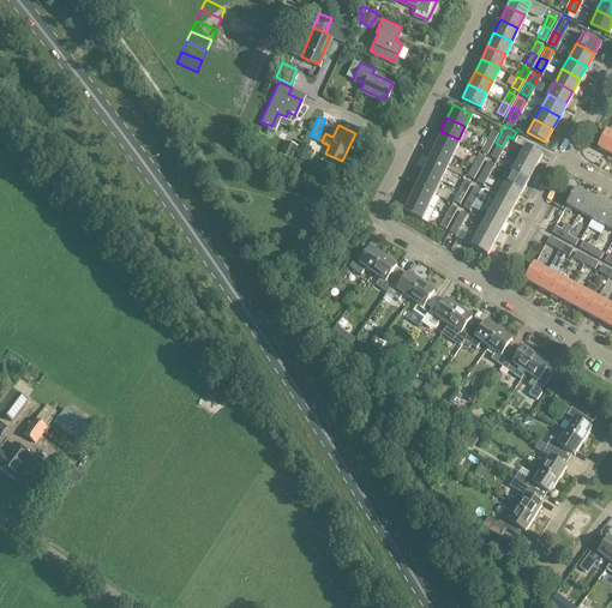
[(498,130),(491,126),(485,137),(492,140),(498,130)]
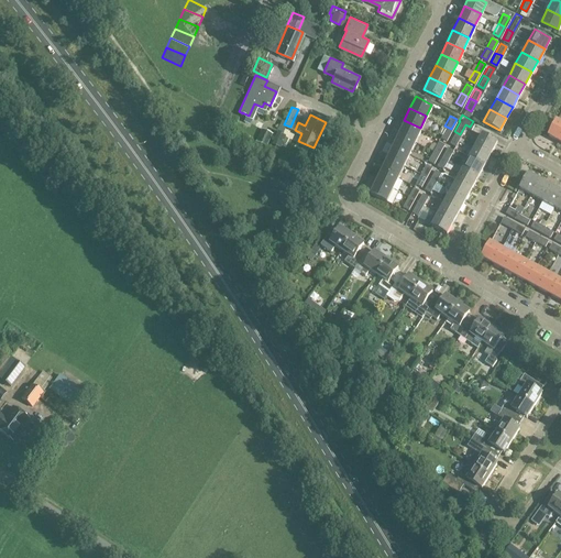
[(547,133),(559,139),(560,134),(560,120),(556,117),(547,133)]
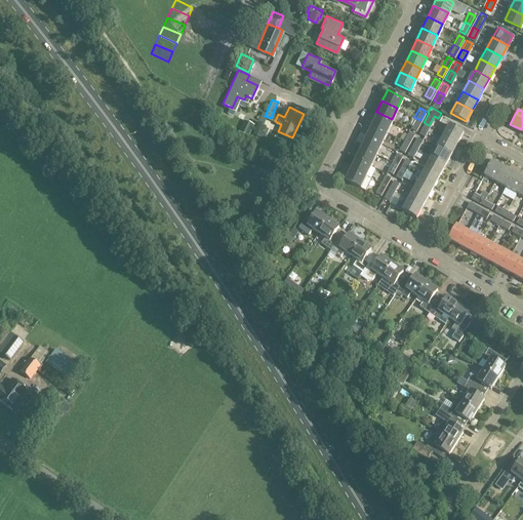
[(376,112),(371,123),(386,130),(392,119),(376,112)]
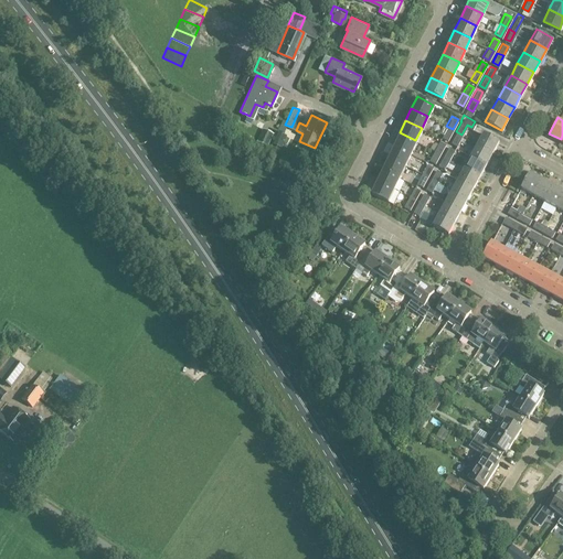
[(266,142),(272,130),(262,125),(255,138),(266,142)]
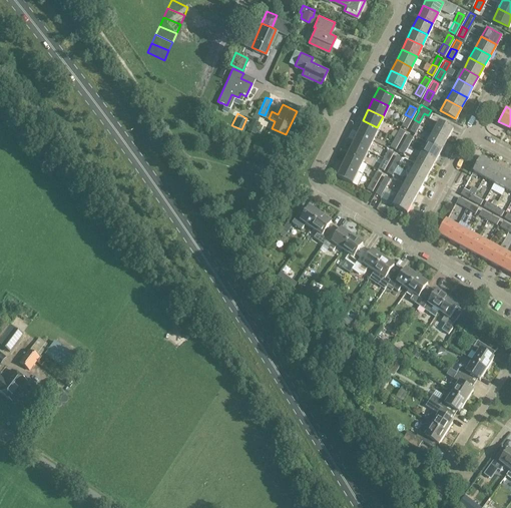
[(401,123),(406,126),(411,117),(405,114),(401,123)]
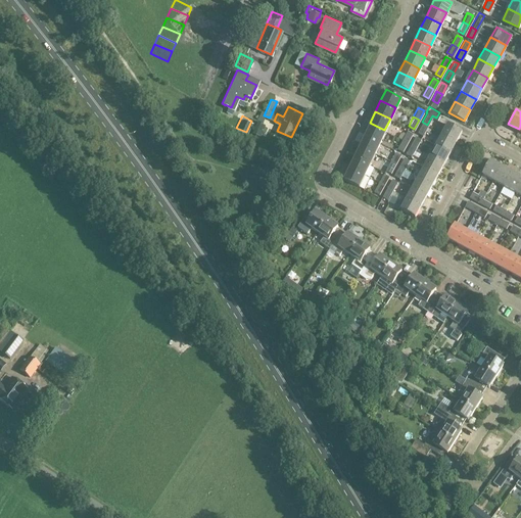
[(258,134),(265,123),(256,119),(250,130),(258,134)]
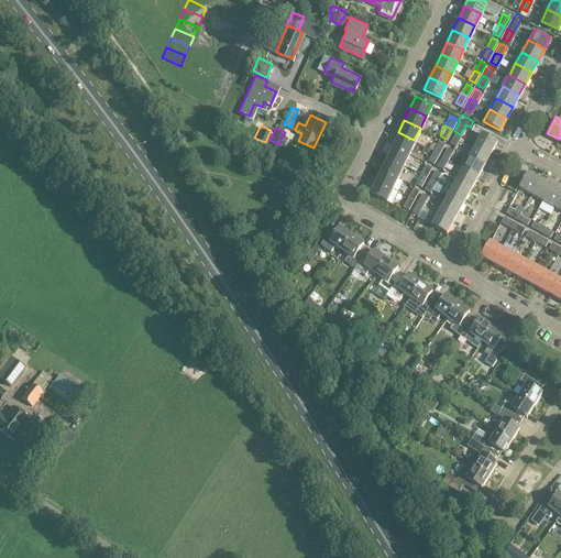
[(449,141),(454,144),(460,134),(454,131),(449,141)]
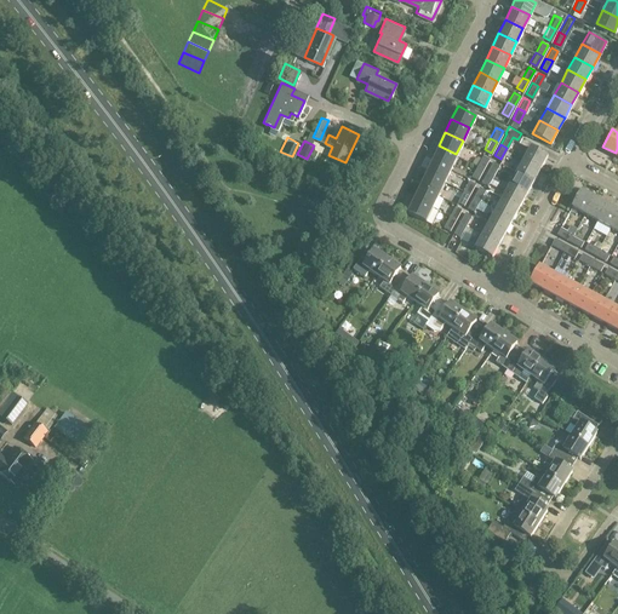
[(541,166),(547,154),(530,144),(522,156),(541,166)]
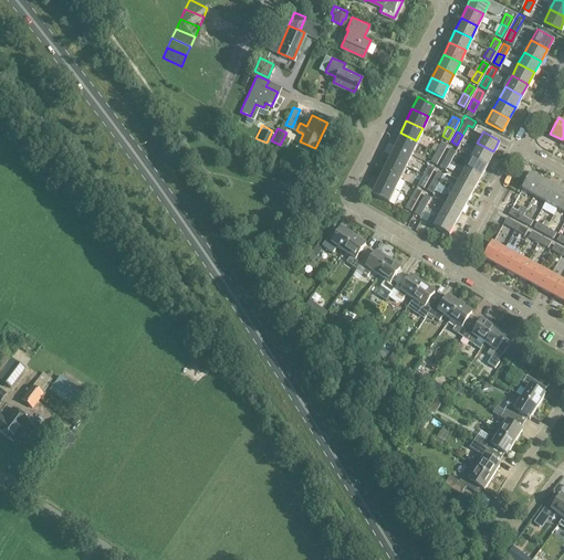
[(400,133),(394,145),(410,152),(416,140),(400,133)]
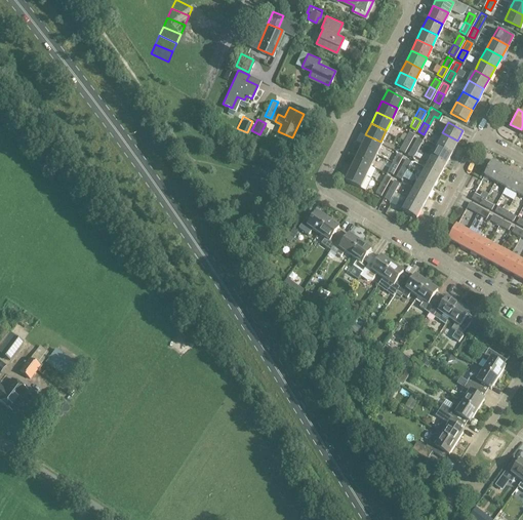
[(403,130),(401,130),(398,135),(403,137),(403,138),(408,142),(413,132),(408,129),(406,132),(403,130)]
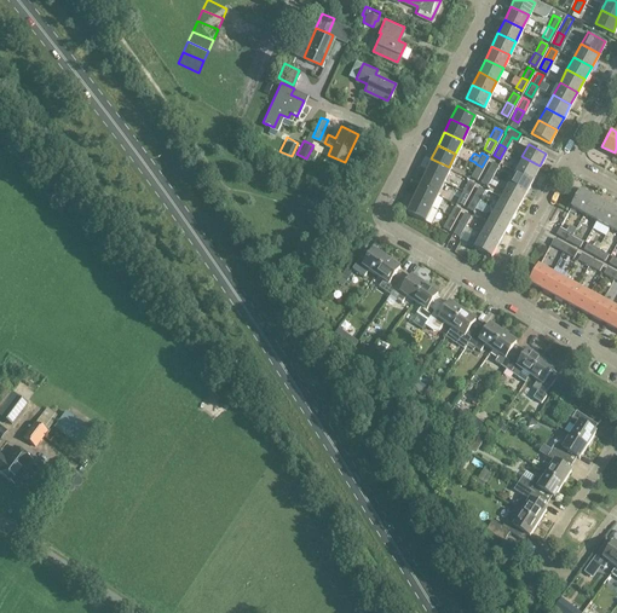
[(532,179),(540,166),(522,156),(514,169),(532,179)]
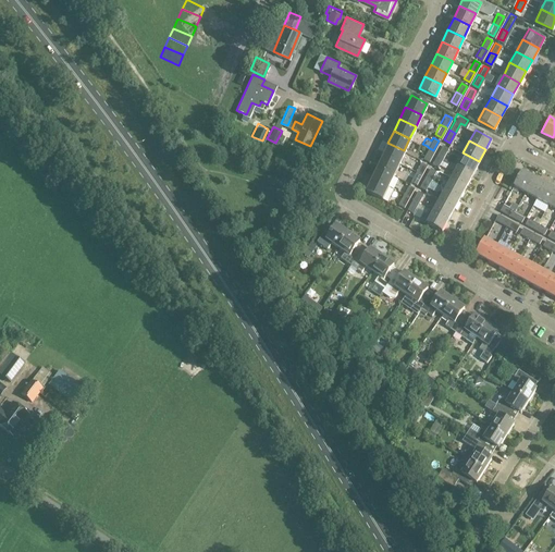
[(404,150),(387,143),(382,155),(398,162),(404,150)]
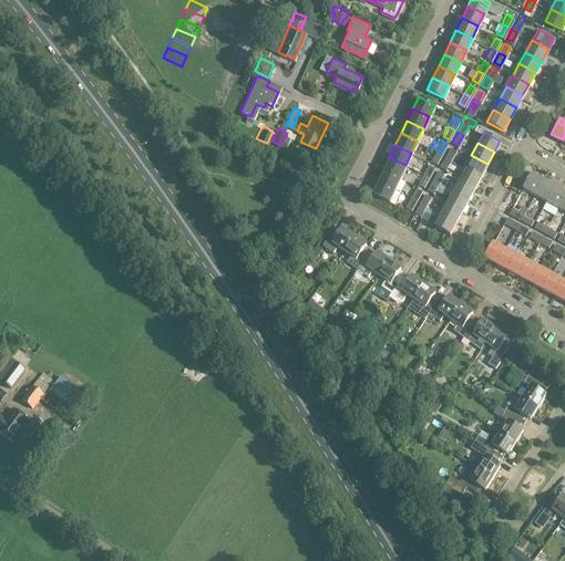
[(455,148),(450,145),(445,154),(452,156),(455,148)]
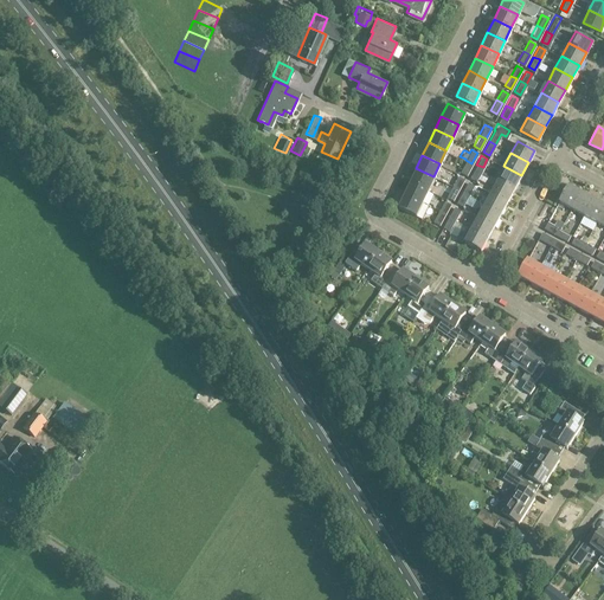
[(466,174),(471,163),(466,160),(460,171),(466,174)]
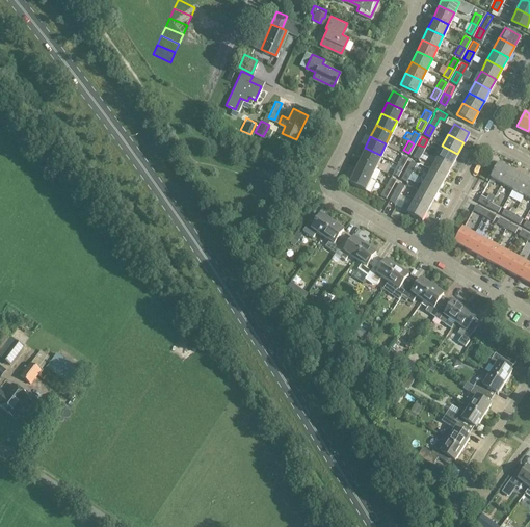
[(418,158),(424,147),(418,145),(412,155),(418,158)]
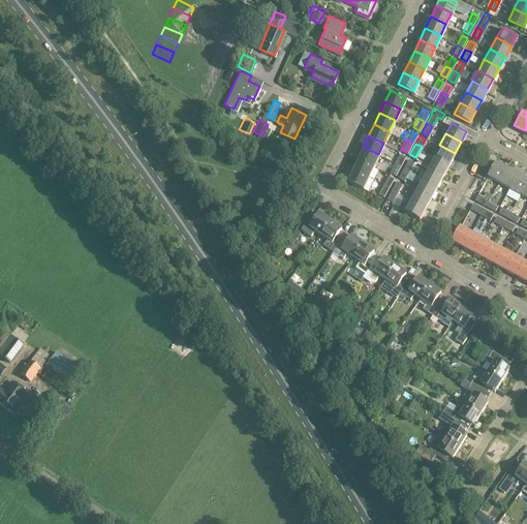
[(439,145),(434,155),(448,163),(455,153),(439,145)]
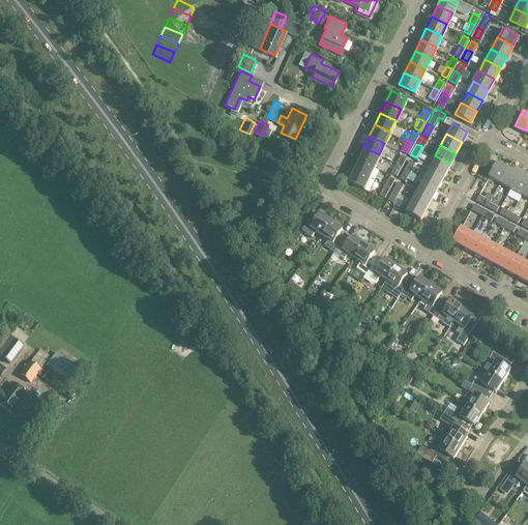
[(379,154),(363,147),(358,158),(373,166),(379,154)]
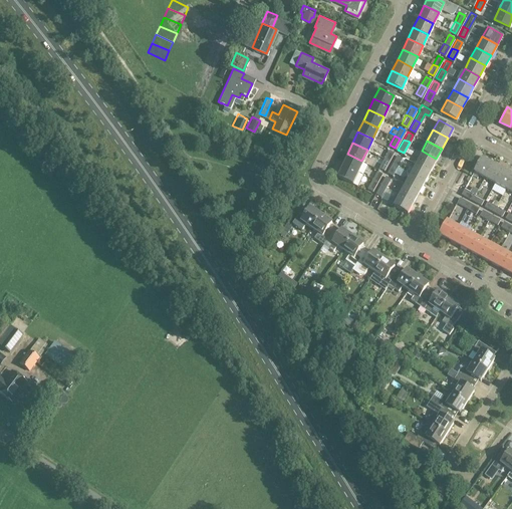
[(388,148),(382,157),(389,160),(394,151),(388,148)]
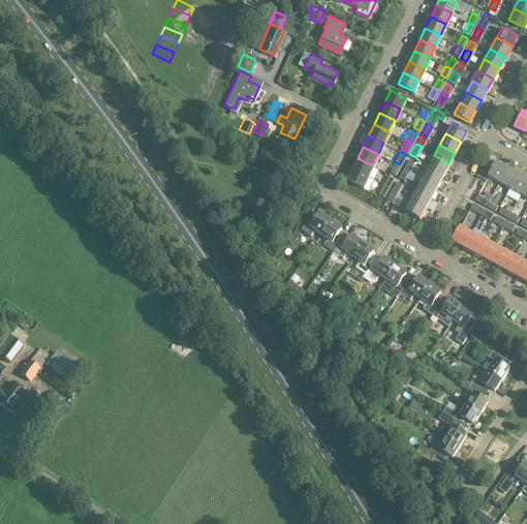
[(442,175),(448,163),(434,155),(428,166),(442,175)]
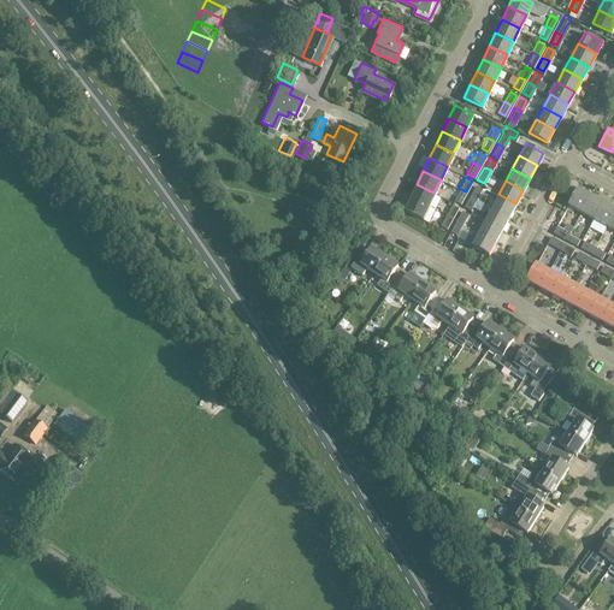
[(476,183),(470,193),(476,196),(482,187),(476,183)]
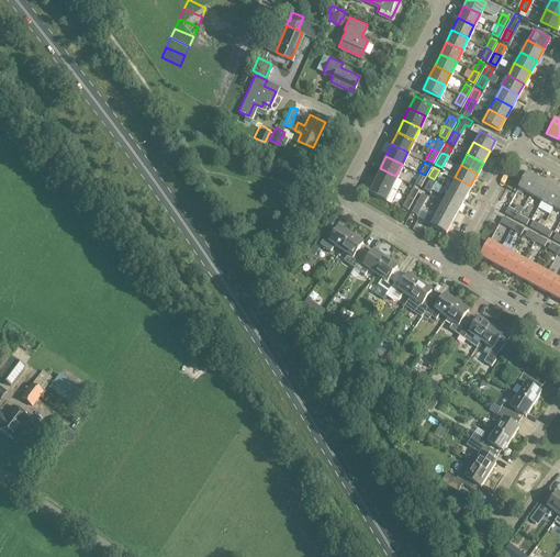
[(380,168),(374,180),(390,188),(395,176),(380,168)]
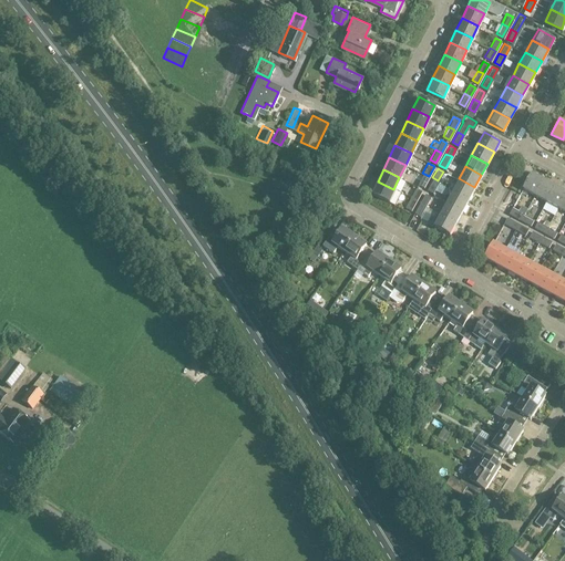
[(522,187),(533,193),(542,177),(531,170),(522,187)]
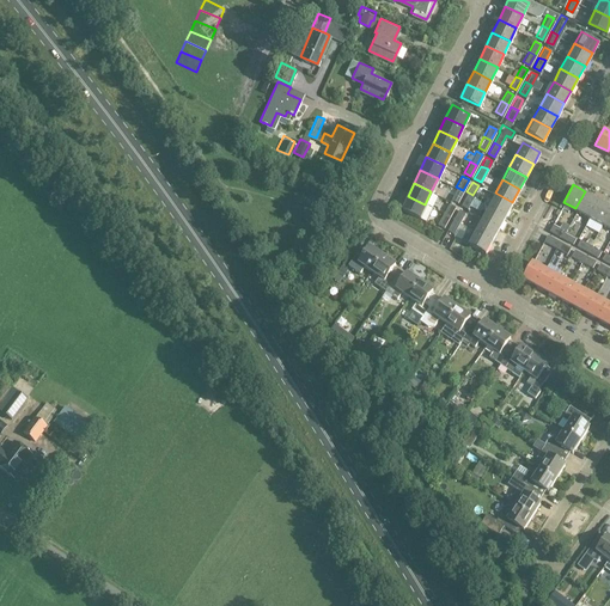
[(457,201),(463,190),(456,187),(451,197),(457,201)]
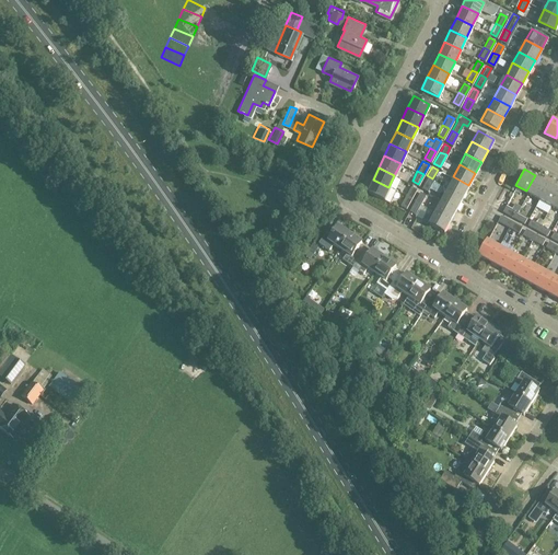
[(432,178),(427,175),(421,186),(427,189),(429,186),(437,189),(440,189),(440,188),(444,192),(446,187),(442,185),(442,184),(432,178)]
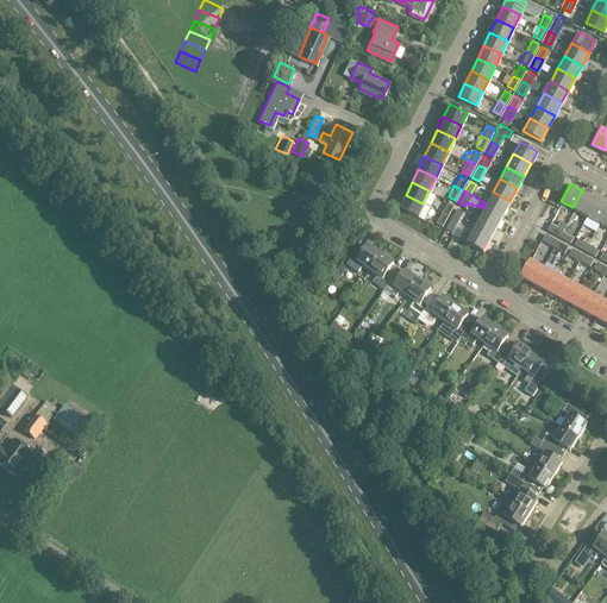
[(595,198),(582,190),(573,207),(586,214),(595,198)]
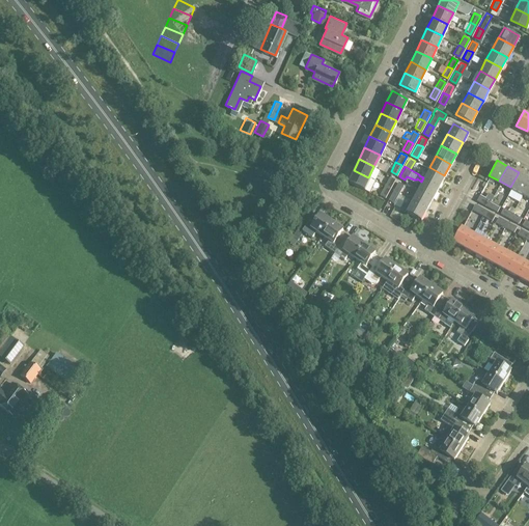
[(429,167),(423,177),(438,186),(444,175),(429,167)]
